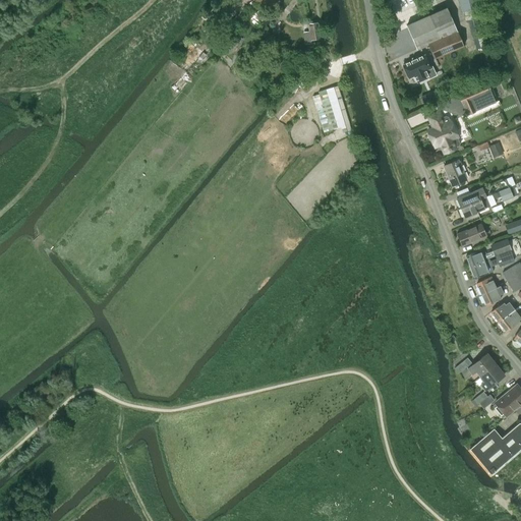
[(261,20),(266,14),(276,0),(255,0),(252,4),(259,9),(254,15),(261,20)]
